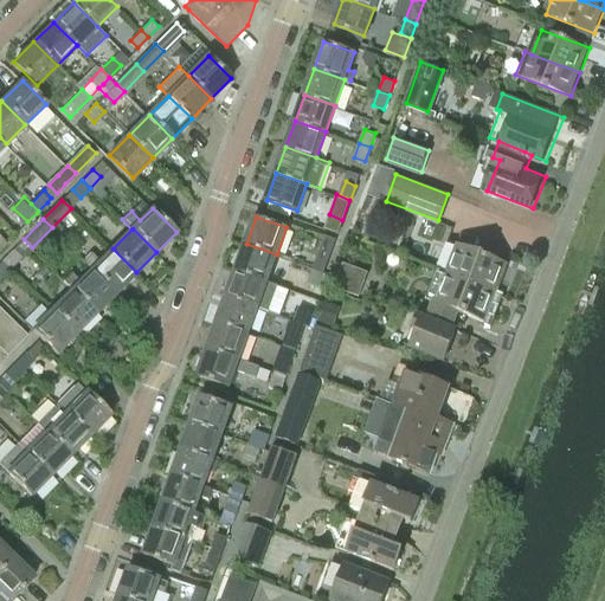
[(268,280),(277,254),(246,244),(237,269),(268,280)]
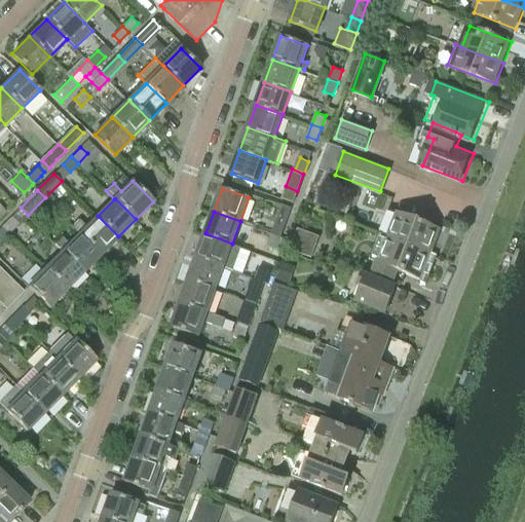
[(390,236),(433,253),(443,228),(400,212),(390,236)]
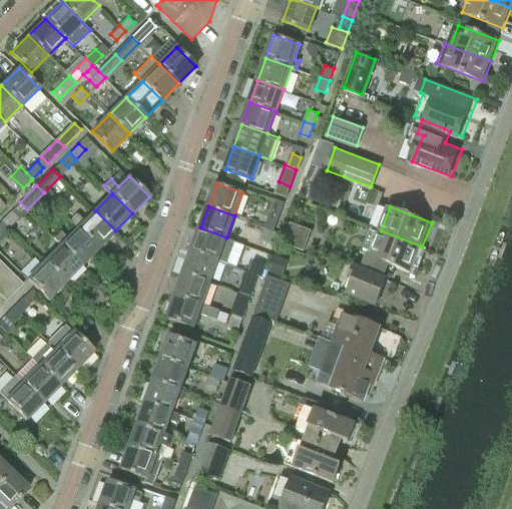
[(3,218),(10,225),(19,216),(12,210),(3,218)]
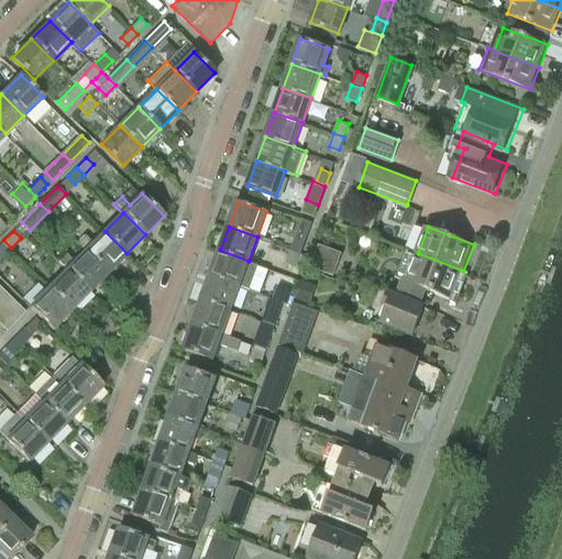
[(87,249),(109,271),(127,253),(105,231),(94,242),(86,233),(77,241),(85,251),(87,249)]
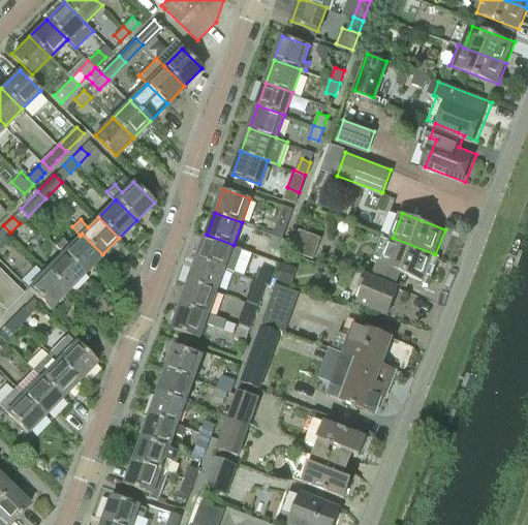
[(283,237),(288,224),(278,221),(273,234),(283,237)]
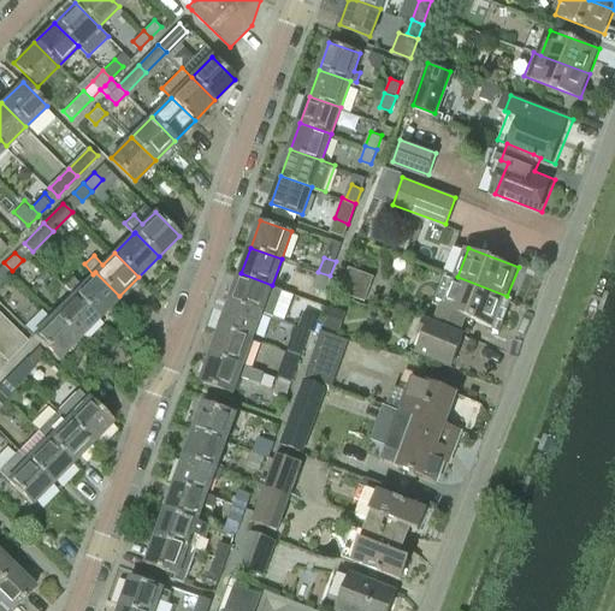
[(0,280),(1,282),(12,271),(4,262),(0,266),(0,280)]
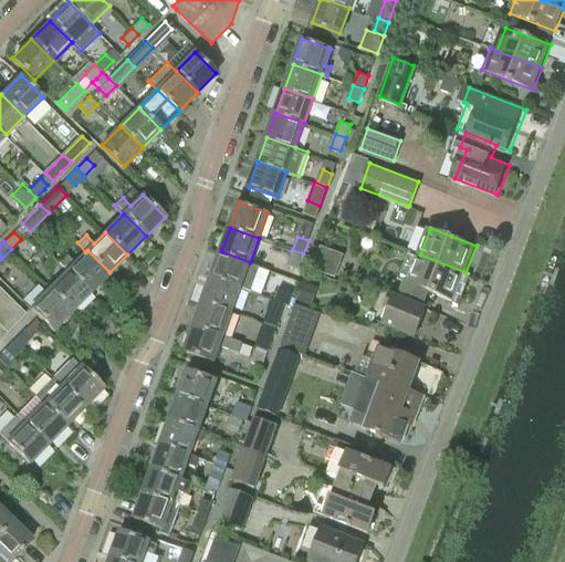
[(345,252),(322,245),(314,267),(337,274),(345,252)]
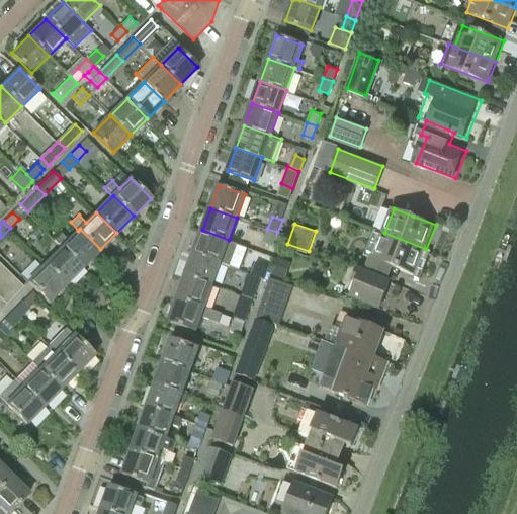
[(63,246),(83,266),(100,249),(80,229),(78,231),(70,239),(62,231),(54,239),(62,247),(63,246)]
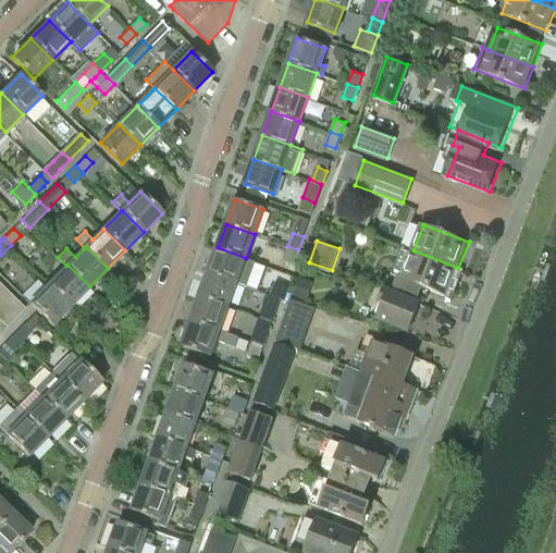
[(283,259),(294,262),(298,249),(287,246),(283,259)]
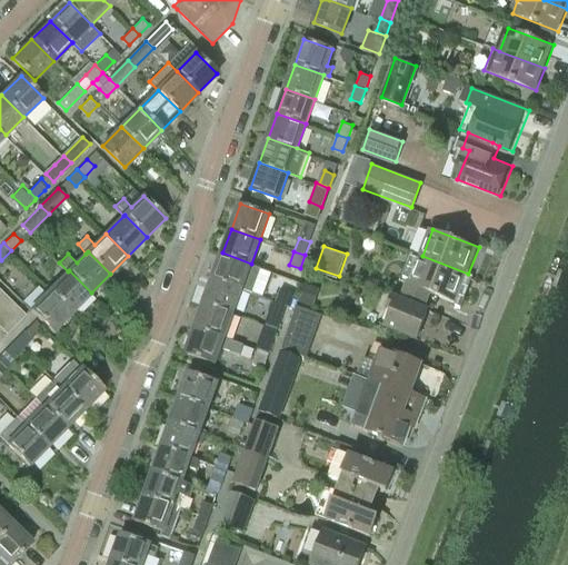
[(261,266),(251,264),(222,253),(213,277),(242,288),(243,287),(252,290),(261,266)]
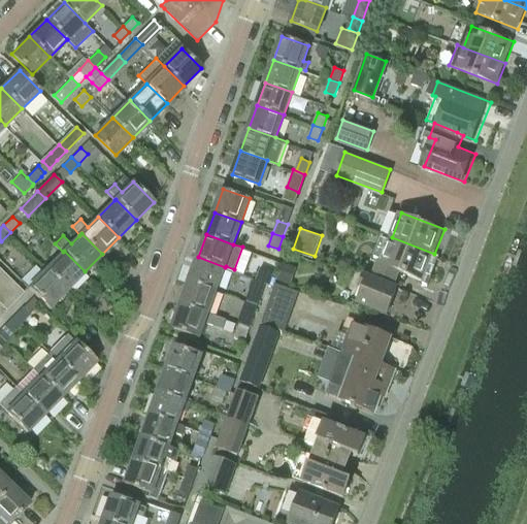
[(425,277),(434,254),(392,237),(382,261),(381,260),(376,269),(398,279),(402,269),(425,277)]
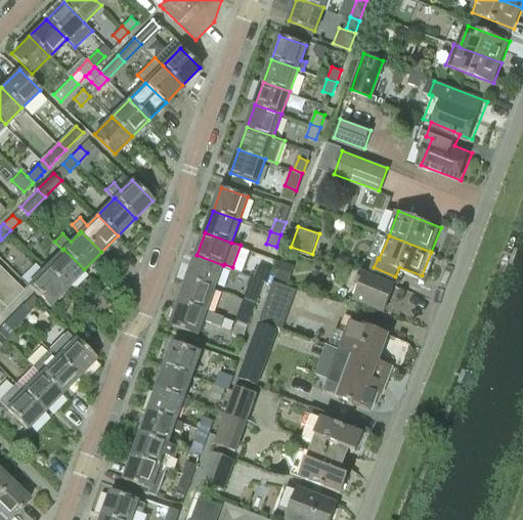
[(46,266),(67,287),(84,269),(63,249),(62,250),(46,266)]
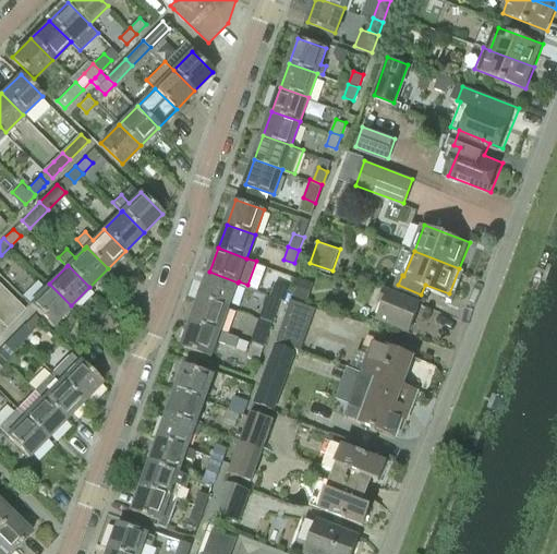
[(271,293),(281,297),(290,274),(279,271),(271,293)]
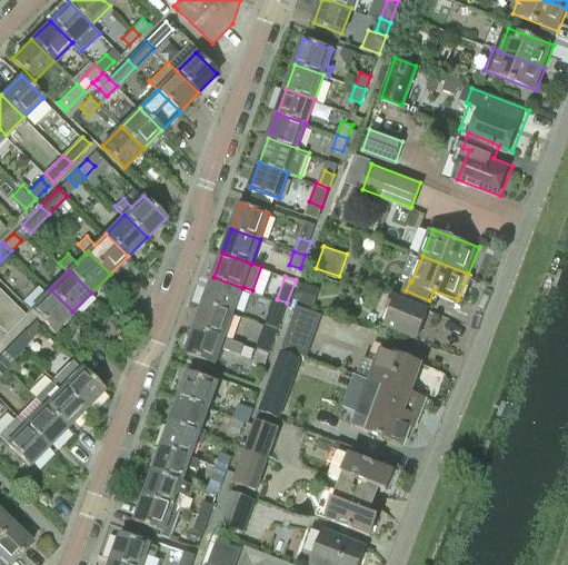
[(235,311),(242,288),(213,277),(205,301),(233,313),(235,311)]
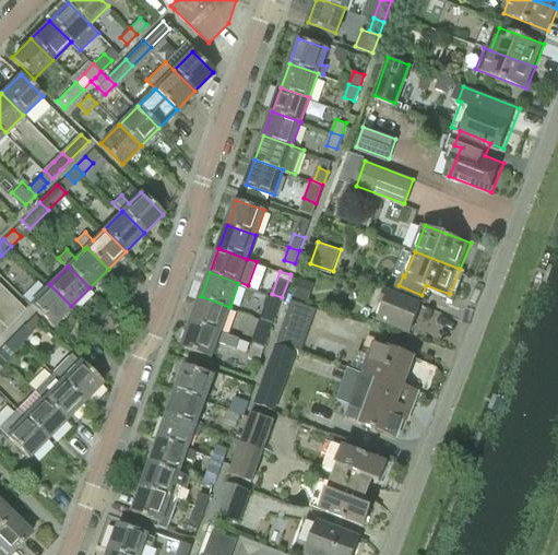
[(307,299),(313,281),(300,276),(294,295),(307,299)]
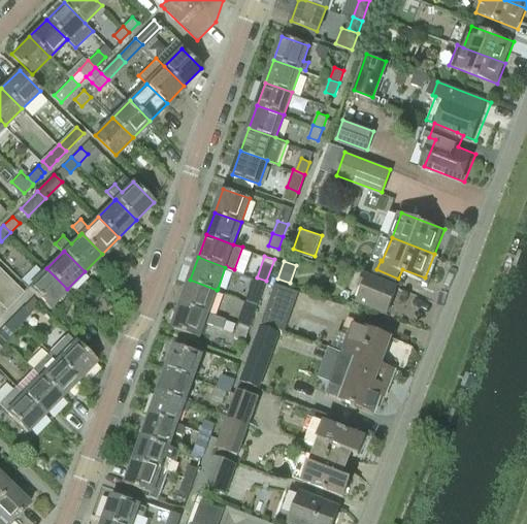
[(50,306),(67,289),(46,268),(29,286),(50,306)]
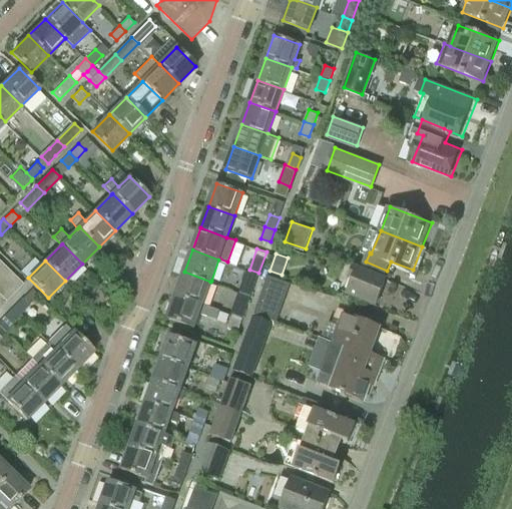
[(0,288),(14,273),(6,265),(0,271),(0,288)]
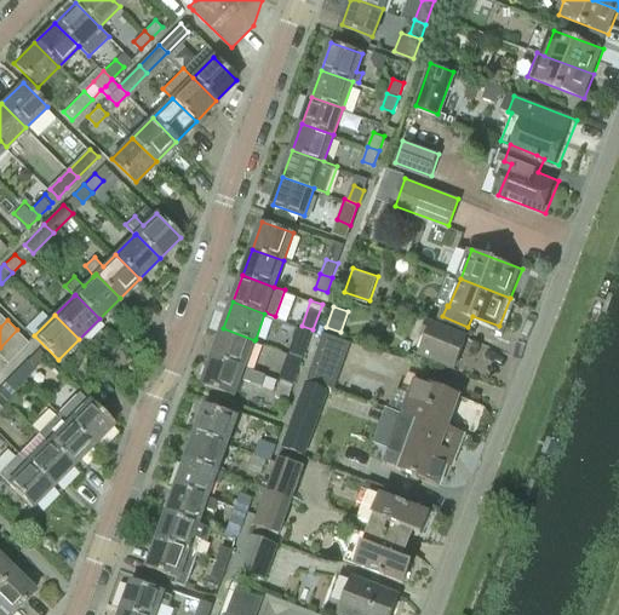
[(457,368),(469,337),(428,320),(423,331),(430,333),(422,354),(457,368)]
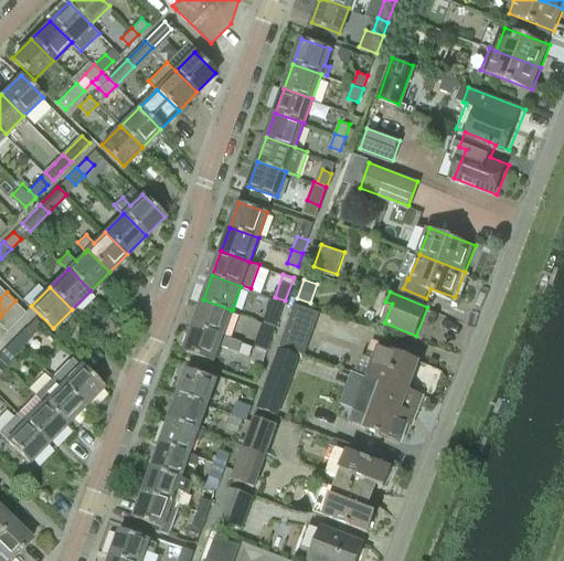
[(276,326),(285,300),(275,297),(265,323),(276,326)]
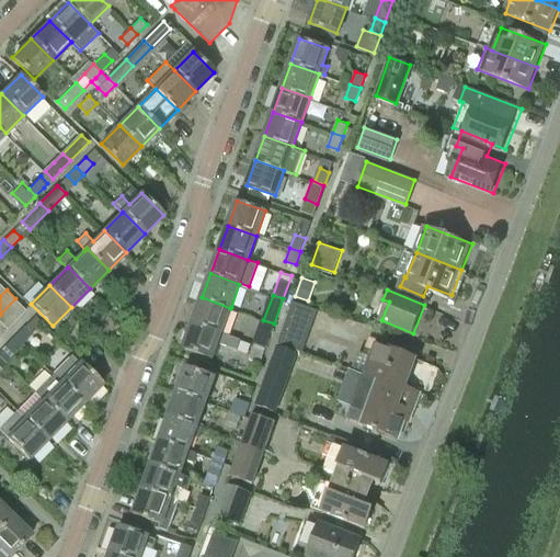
[(231,307),(230,308),(202,297),(193,321),(223,332),(223,331),(227,317),(232,318),(236,308),(231,307)]
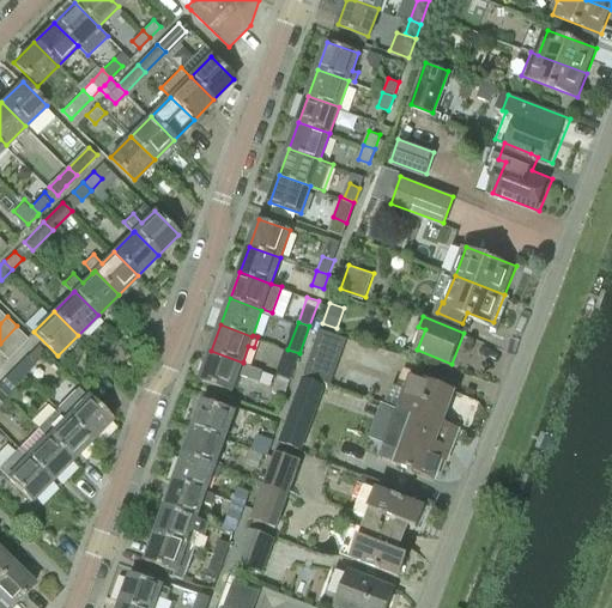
[(17,326),(0,344),(0,351),(7,358),(28,336),(17,326)]
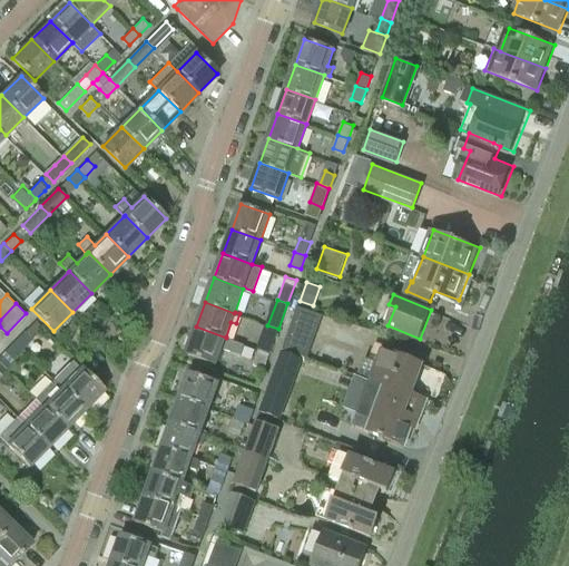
[(307,357),(321,320),(322,313),(298,304),(296,311),(283,348),(307,357)]
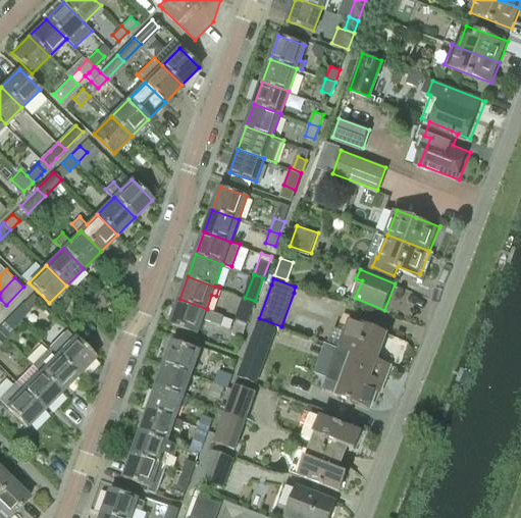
[(247,323),(255,301),(245,298),(237,320),(247,323)]
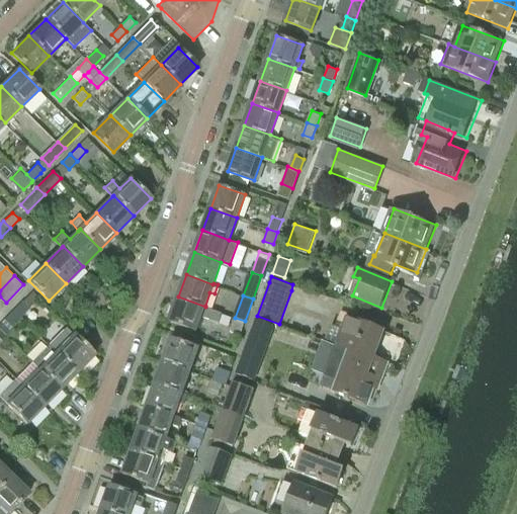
[(205,306),(205,307),(178,296),(170,320),(196,329),(201,315),(219,321),(223,312),(205,306)]
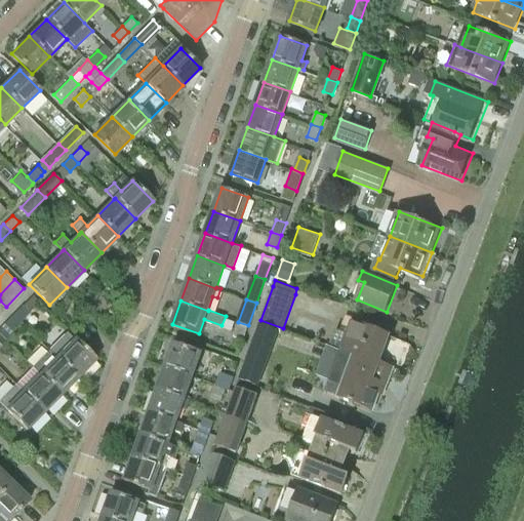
[(14,313),(21,320),(30,311),(24,304),(14,313)]
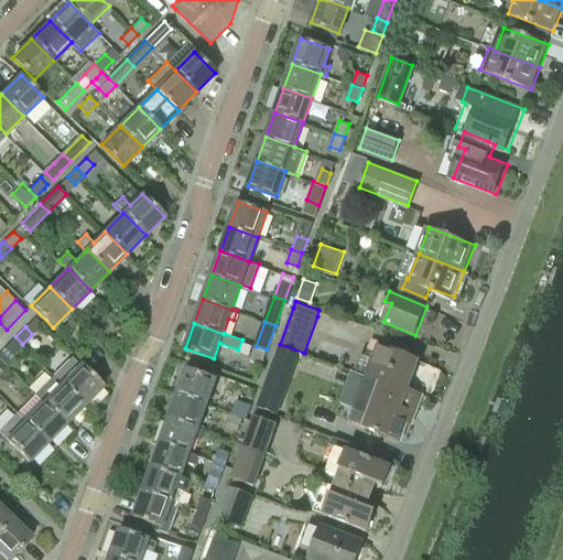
[(13,354),(22,344),(15,336),(6,346),(13,354)]
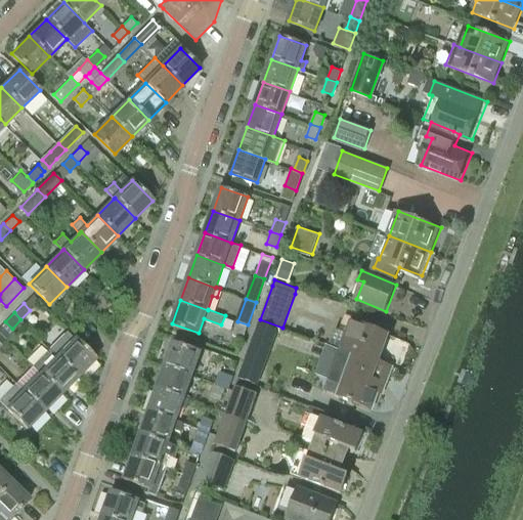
[(335,328),(330,342),(342,346),(342,349),(355,353),(379,362),(380,360),(390,334),(346,317),(341,330),(335,328)]
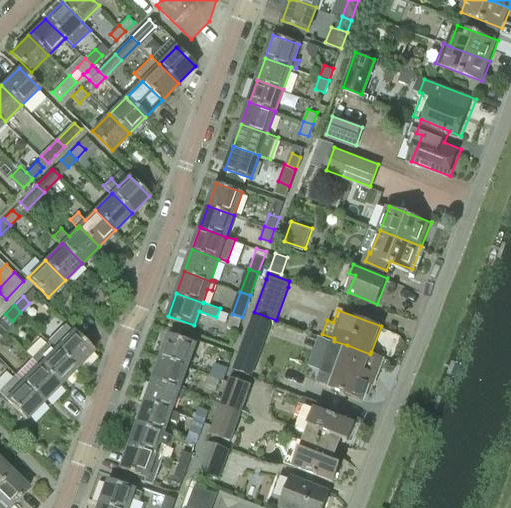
[(238,329),(242,317),(232,314),(228,326),(238,329)]
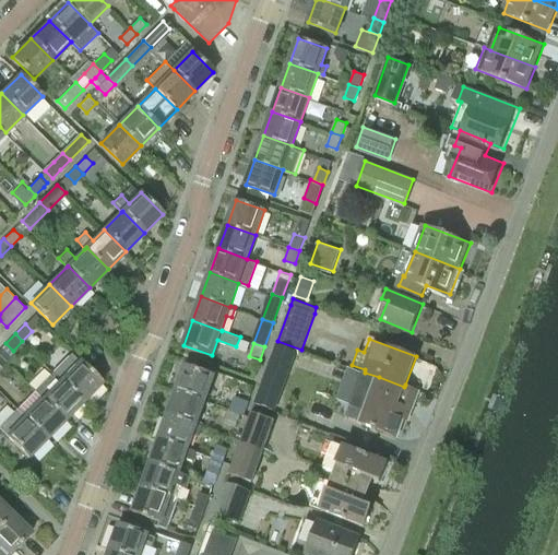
[(52,370),(83,401),(102,382),(71,353),(52,370)]
